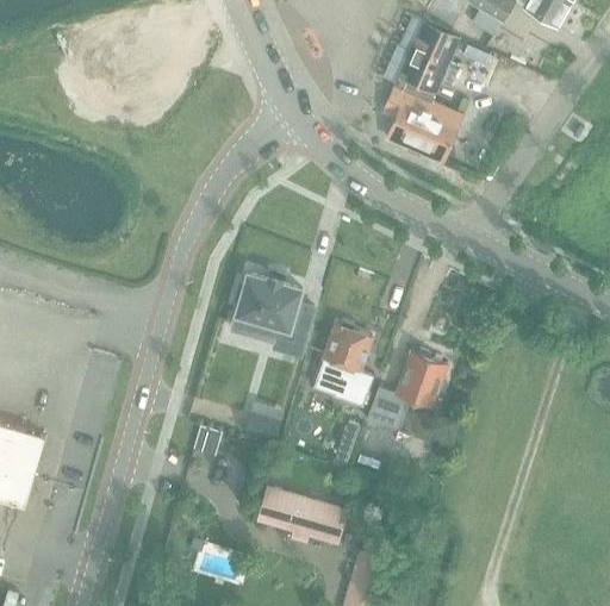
[(558,26),(572,2),(567,0),(470,0),(503,19),(514,0),(524,6),(523,7),(556,26),(558,26)]
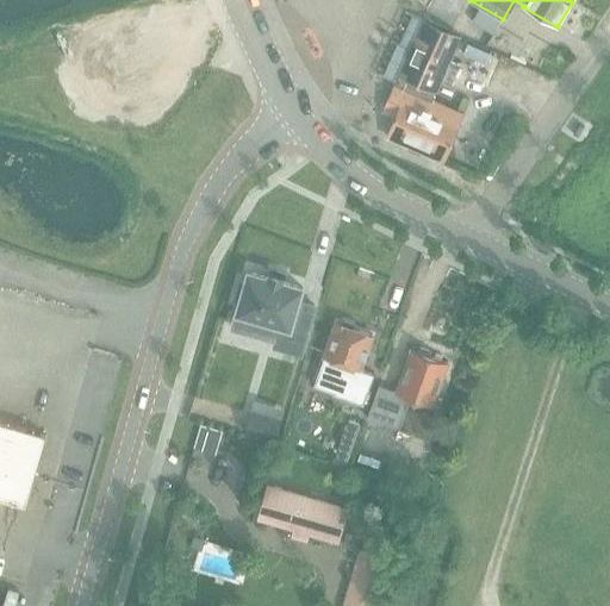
[(421,151),(442,162),(464,116),(433,101),(436,95),(434,94),(460,39),(424,23),(383,113),(394,118),(386,137),(408,147),(405,150),(418,156),(421,151)]
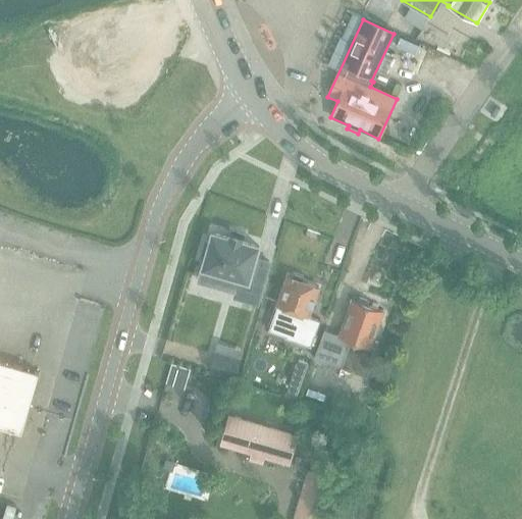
[(205,243),(200,260),(204,262),(202,270),(239,281),(233,300),(257,307),(269,265),(255,261),(258,249),(242,244),(242,242),(229,238),(228,241),(212,236),(209,245),(205,243)]
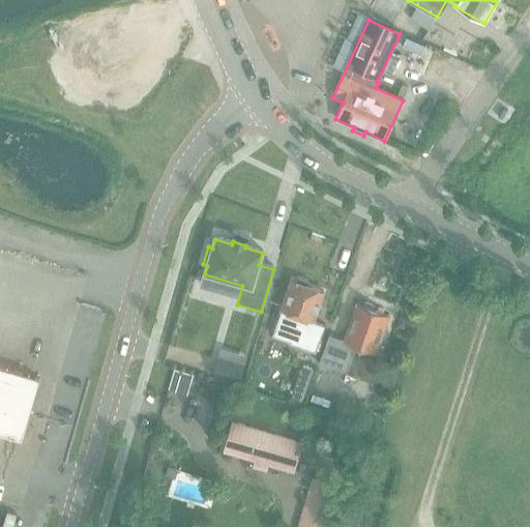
[(282,312),(272,338),(290,344),(289,345),(316,354),(325,327),(314,323),(324,293),(306,287),(306,283),(299,281),(296,283),(292,282),(282,312)]
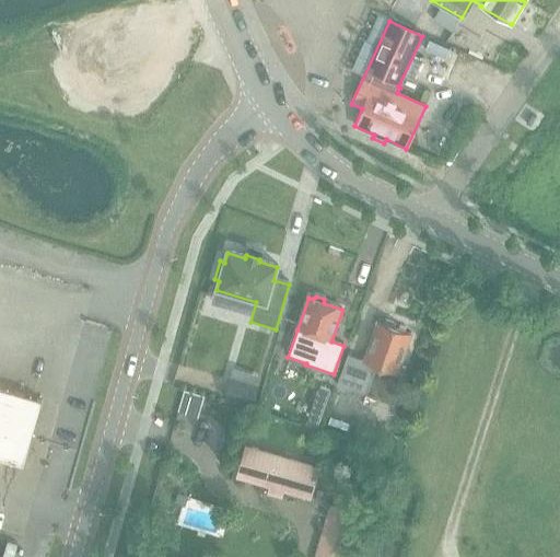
[(410,334),(395,328),(396,324),(384,320),(383,324),(377,322),(364,361),(348,356),(337,385),(393,406),(404,374),(396,372),(410,334)]
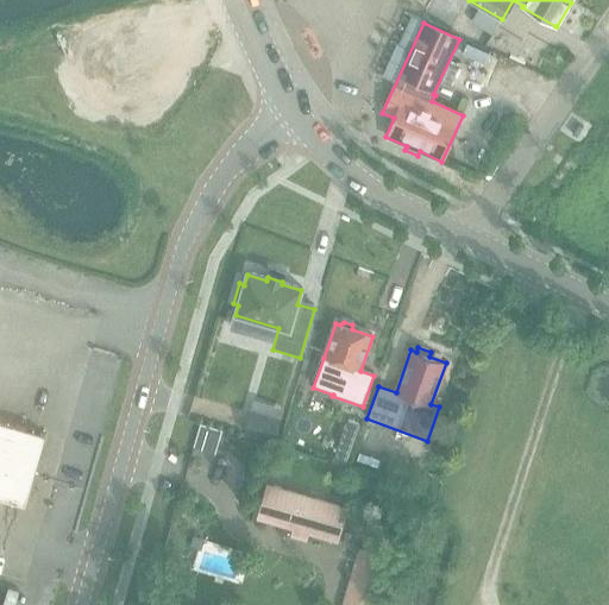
[(250,413),(244,434),(271,441),(277,421),(250,413)]
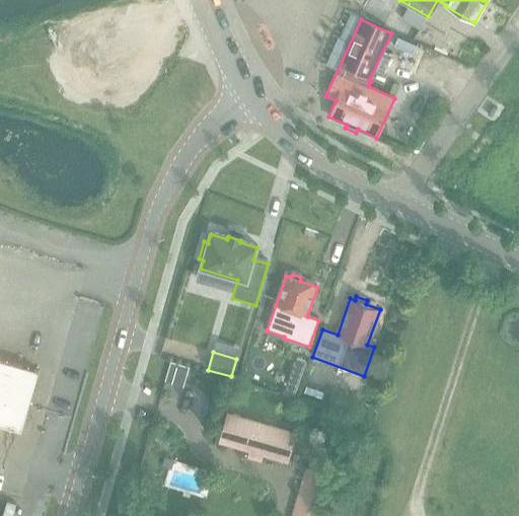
[(0,426),(4,428),(20,433),(38,373),(21,368),(0,362),(0,426)]
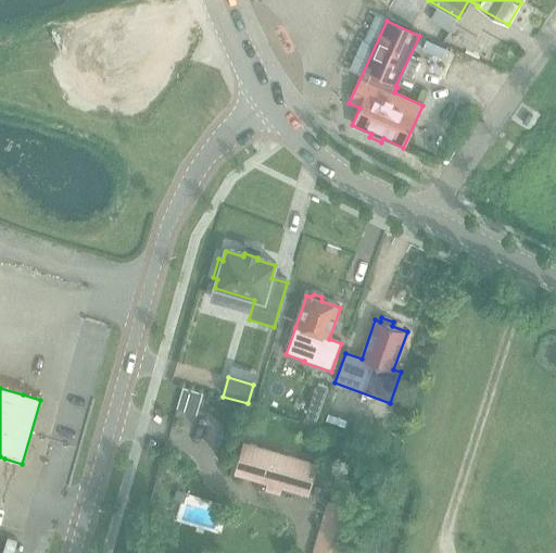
[(234,475),(310,497),(318,465),(243,443),(234,475)]
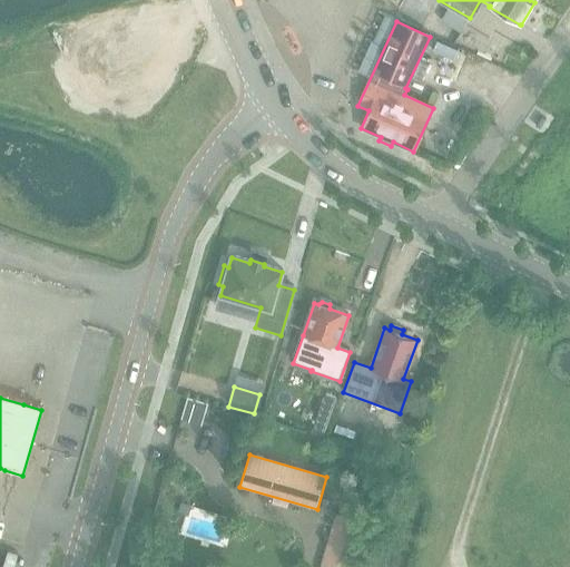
[(351,566),(363,525),(335,516),(320,566),(351,566)]
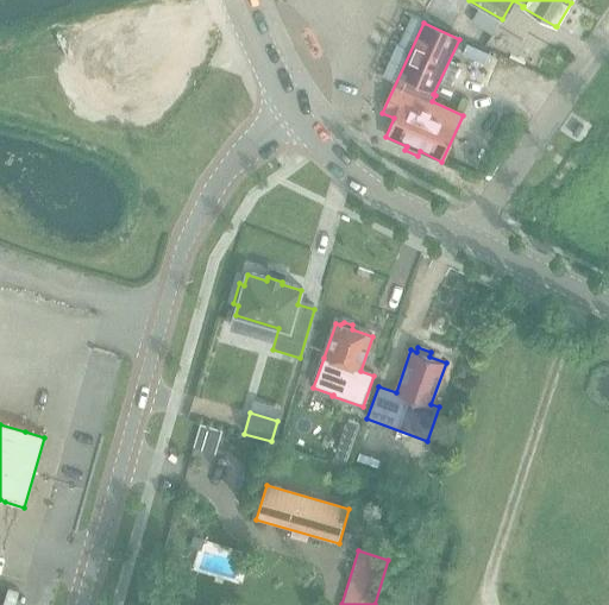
[(5,604),(18,604),(23,584),(11,581),(5,604)]
